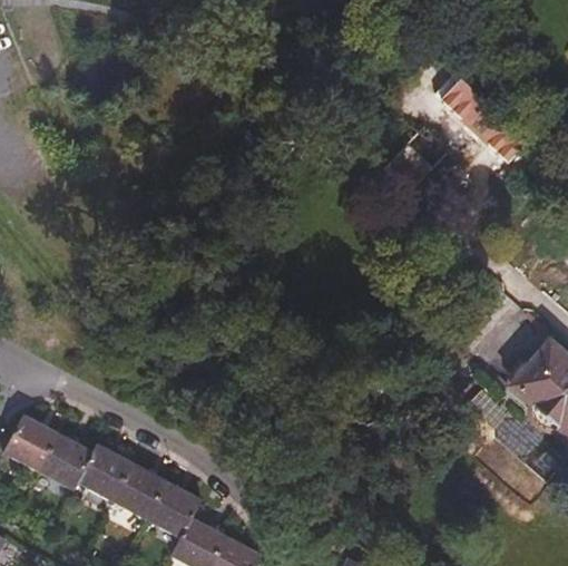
[(525,138),(454,71),(434,93),(507,158),(525,138)]
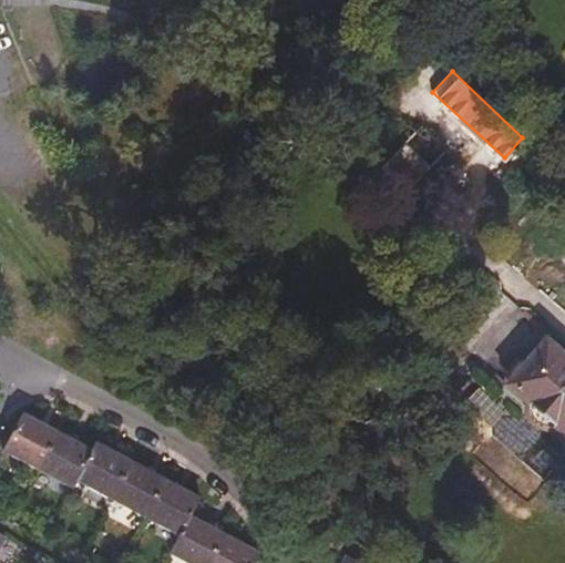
[(434,139),(420,124),(384,162),(400,176),(434,139)]
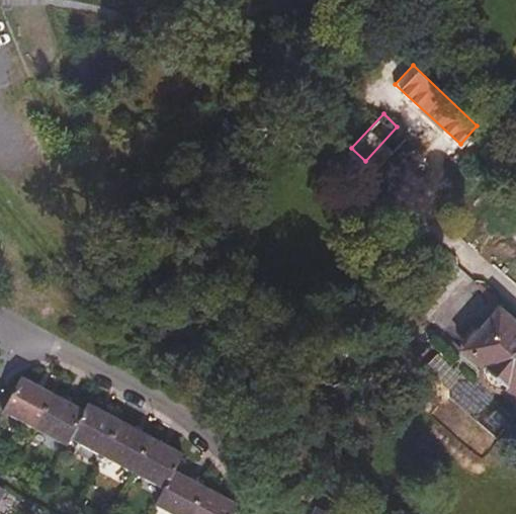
[(515,333),(497,318),(462,356),(515,400),(515,333)]
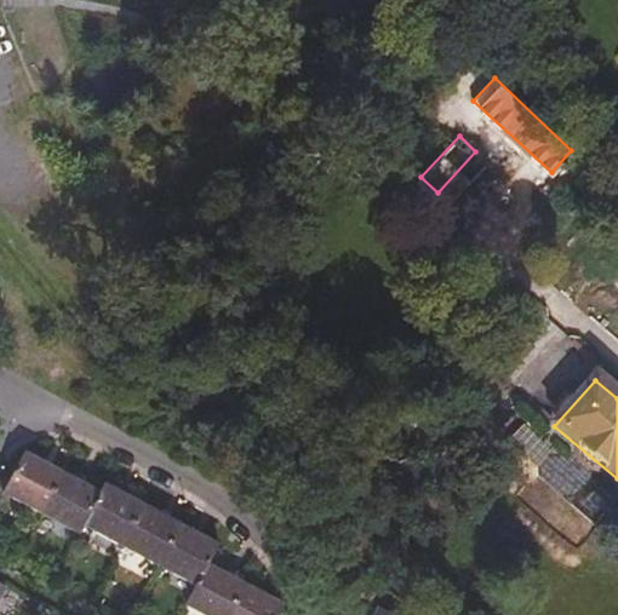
[(28,452),(5,492),(79,532),(83,523),(198,584),(189,603),(212,614),(279,614),(286,602),(211,561),(221,542),(106,482),(102,490),(28,452)]
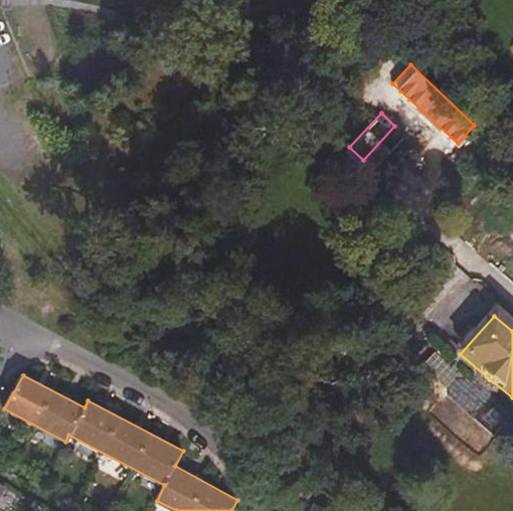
[(319,503),(328,510),(345,510),(326,494),(319,503)]
